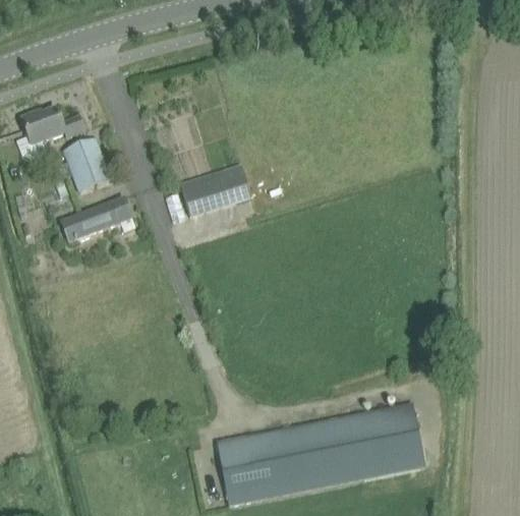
[(62,122),(56,107),(36,115),(34,112),(20,117),(27,135),(16,139),(21,154),(30,158),(45,153),(41,140),(65,131),(66,136),(83,129),(78,115),(62,122)]
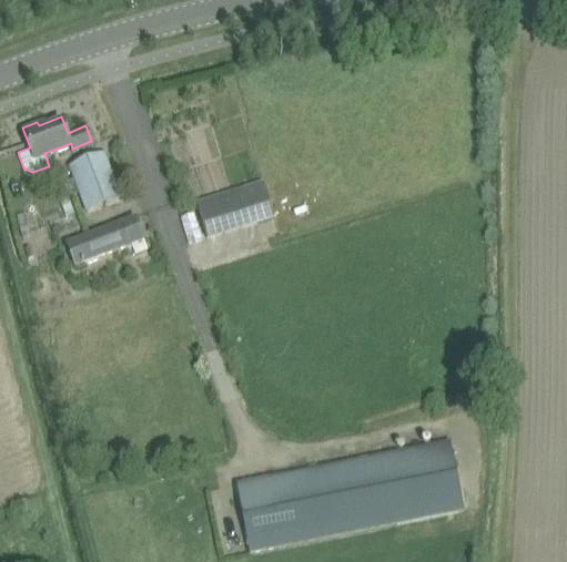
[(82,195),(115,182),(102,150),(70,162),(82,195)]
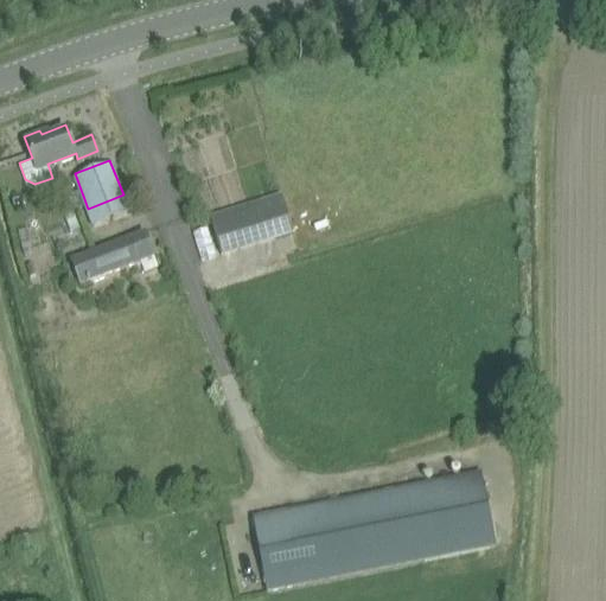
[(221,250),(293,228),(281,191),(209,213),(221,250)]
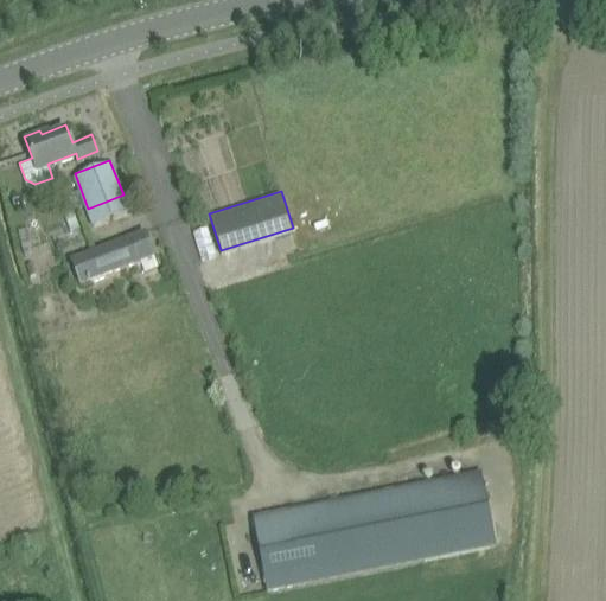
[(94,223),(129,209),(123,194),(88,209),(94,223)]
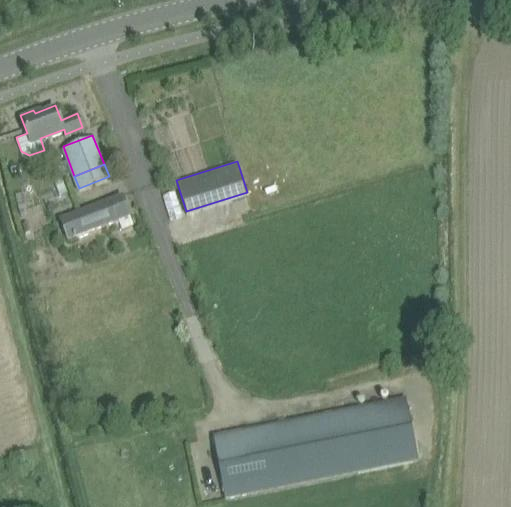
[(59,216),(67,237),(129,213),(121,193),(59,216)]
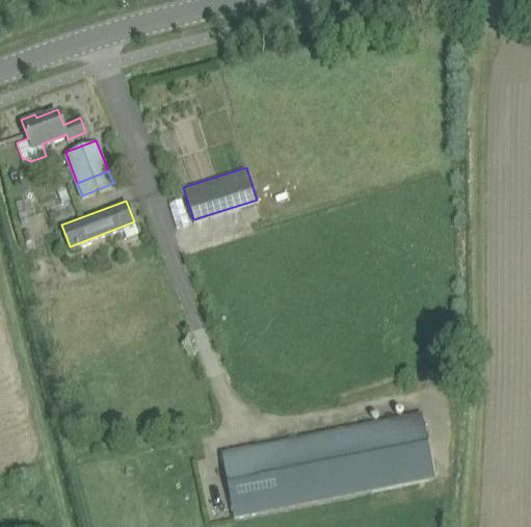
[(232,517),(435,476),(422,410),(219,450),(232,517)]
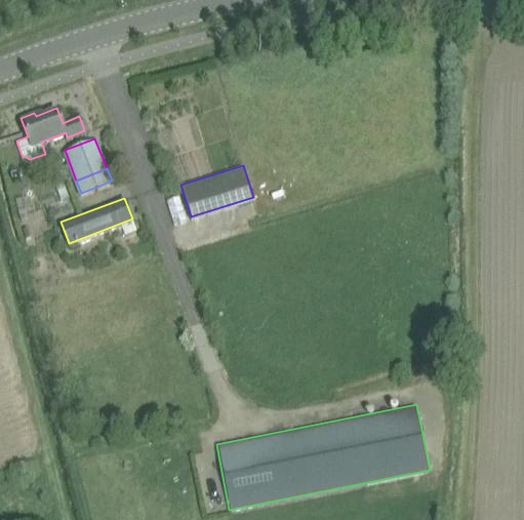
All buildings are outlined.
